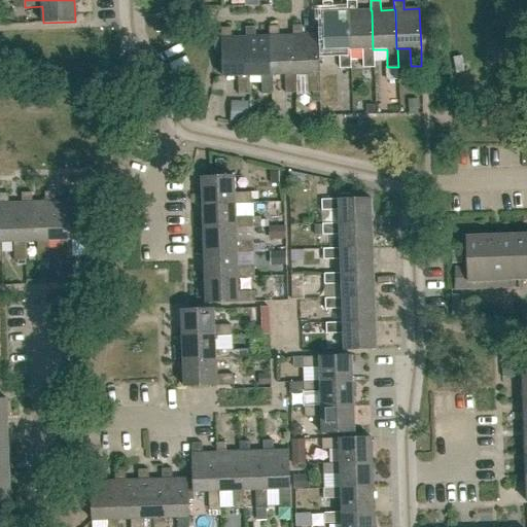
[(349,50),(348,11),(347,11),(332,11),(332,1),(323,2),(325,51),(340,50),(340,69),(351,69),(351,50),(349,50)]
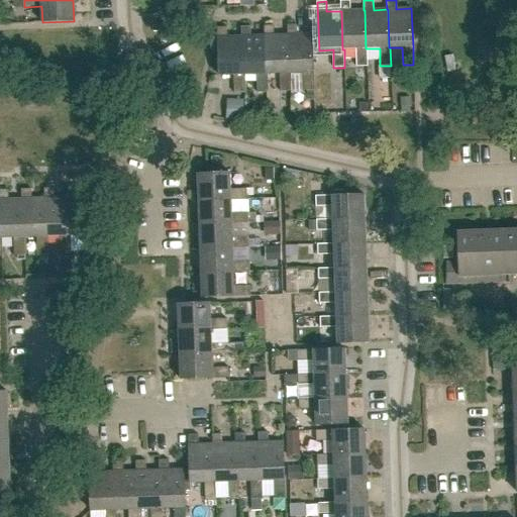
[(365,10),(364,10),(350,10),(350,1),(340,1),(340,11),(341,11),(342,49),(344,49),(356,49),(356,67),(368,67),(368,48),(366,48),(365,10)]
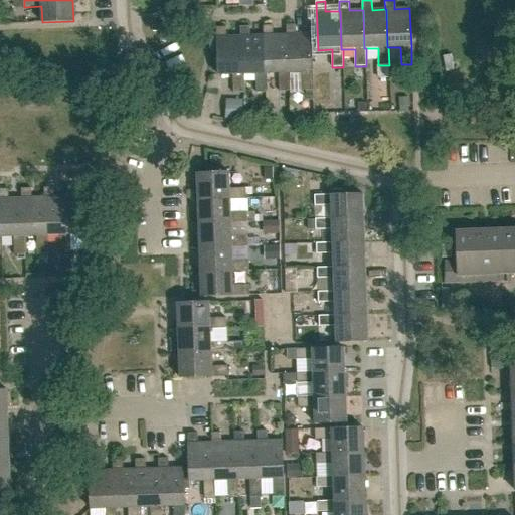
[(312,60),(311,50),(311,34),(297,34),(296,24),(287,25),(287,35),(288,35),(288,72),(290,73),(302,72),(302,91),(313,91),(313,72),(312,72),(312,60)]
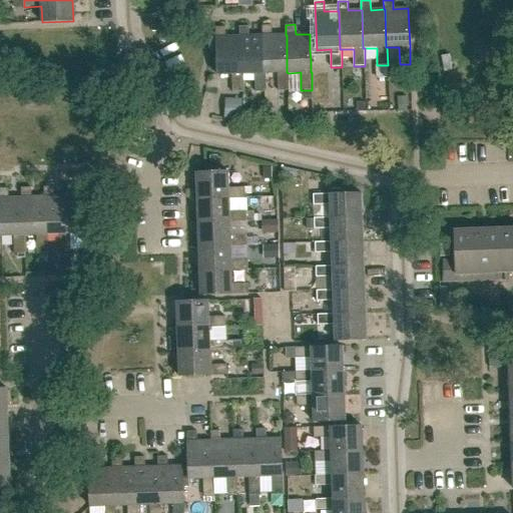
[(287,35),(286,35),(273,35),(272,25),(263,25),(263,36),(265,73),(266,74),(278,73),(279,91),(290,90),(289,73),(287,72),(287,35)]
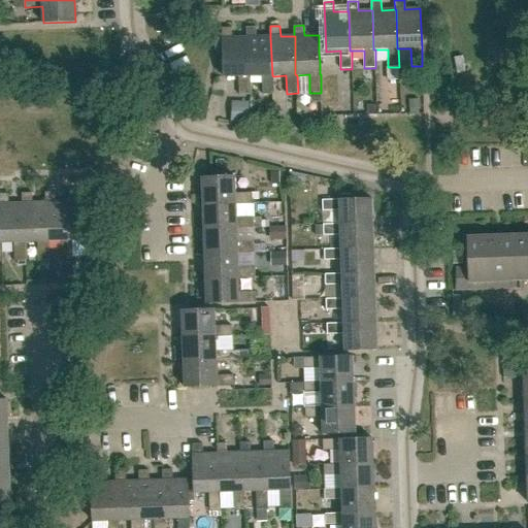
[(270,37),(257,37),(256,27),(246,27),(246,37),(248,37),(249,76),(250,76),(262,76),(263,95),(274,94),(273,76),(272,75),(270,37)]
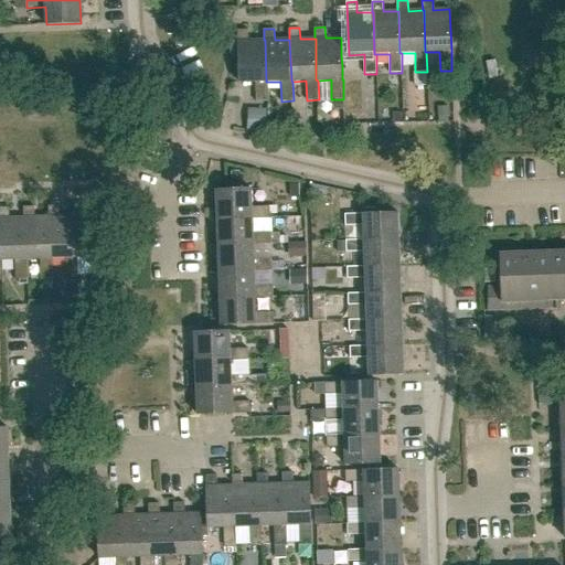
[(265,40),(264,40),(248,41),(247,30),(237,30),(238,41),(230,41),(231,54),(238,54),(240,83),(255,83),(255,102),(268,102),(267,82),(266,82),(265,40)]
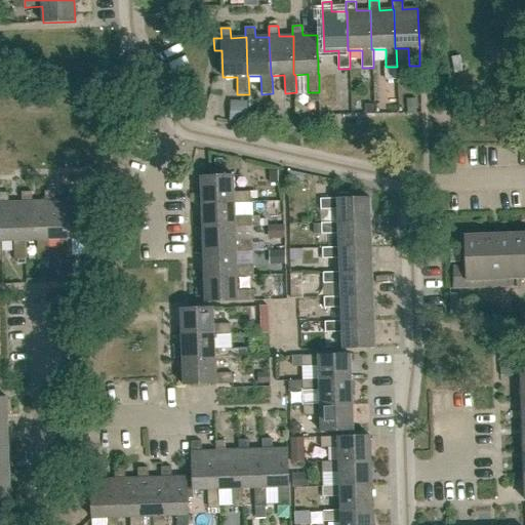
[(234,102),(233,122),(248,123),(249,103),(234,102)]
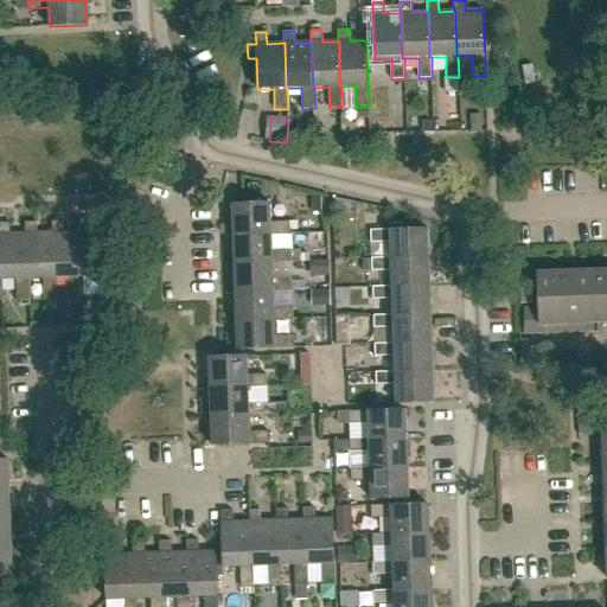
[(272,234),(272,235),(291,234),(289,222),(272,223),(270,204),(232,205),(234,235),(272,234)]
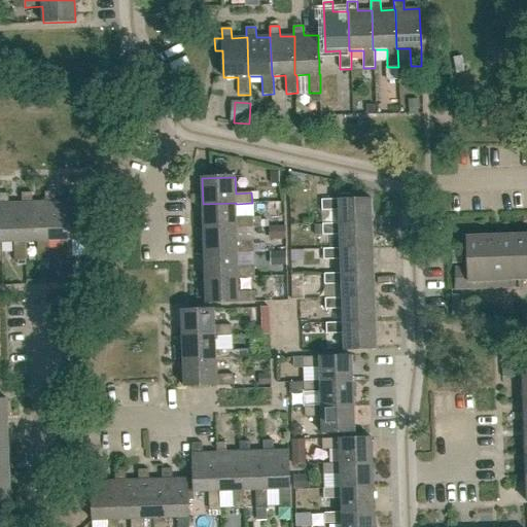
[(70,240),(71,240),(83,240),(84,257),(96,257),(94,200),(79,201),(78,190),(69,190),(69,201),(70,240)]
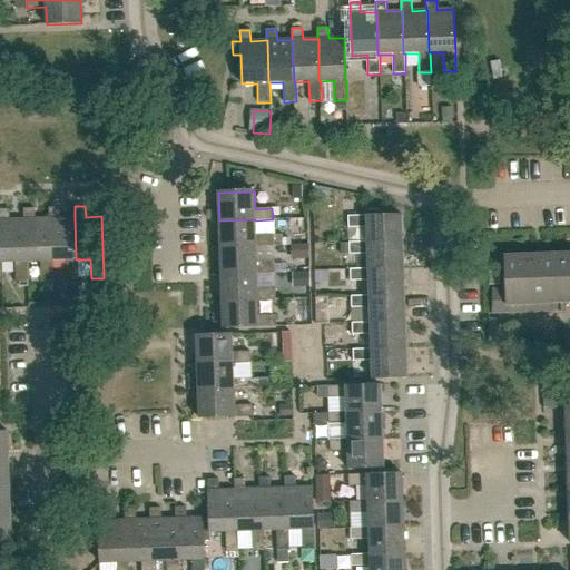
[(50,261),(49,218),(35,218),(35,207),(23,208),(23,219),(26,262),(27,262),(40,261),(41,281),(53,281),(52,261),(50,261)]
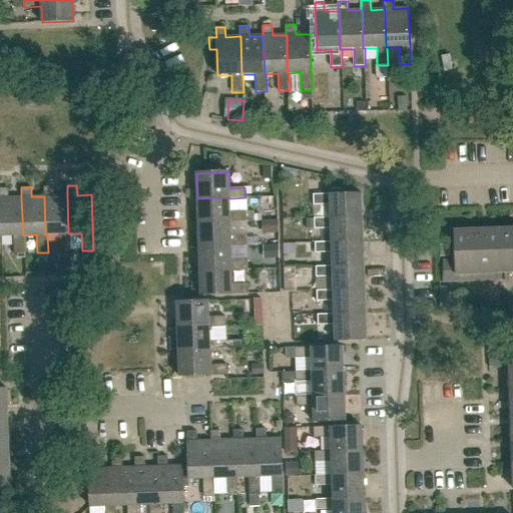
[(68,233),(67,195),(54,196),(54,186),(44,186),(44,196),(45,234),(47,234),(59,233),(59,251),(70,251),(69,233),(68,233)]
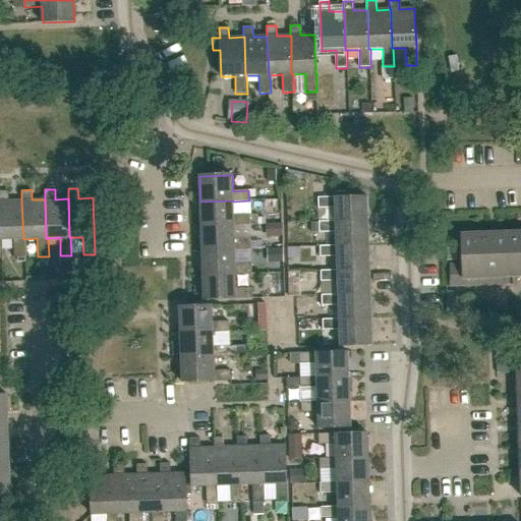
[(23,239),(21,200),(8,200),(8,190),(0,190),(0,239),(2,239),(13,239),(14,257),(25,257),(24,239),(23,239)]
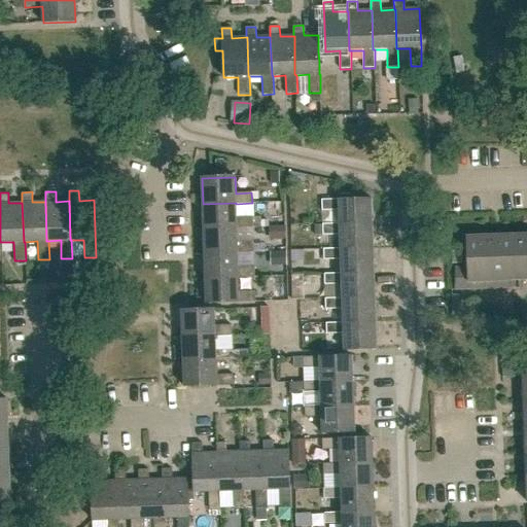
[(340,225),(373,224),(372,199),(339,201),(339,200),(321,201),(322,211),(339,210),(340,224),(340,225)]
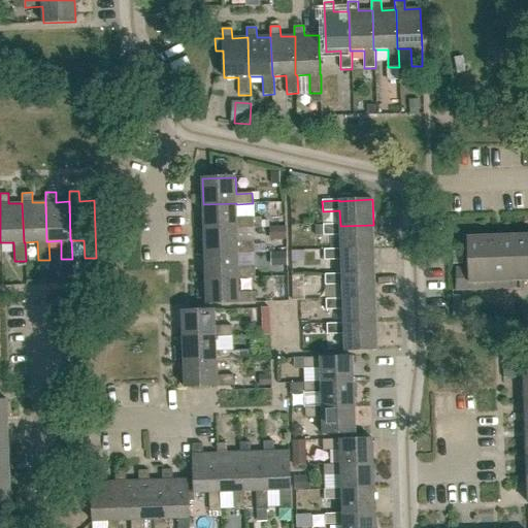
[(236,204),(236,203),(203,204),(203,229),(237,228),(254,228),(253,218),(236,219),(236,204)]
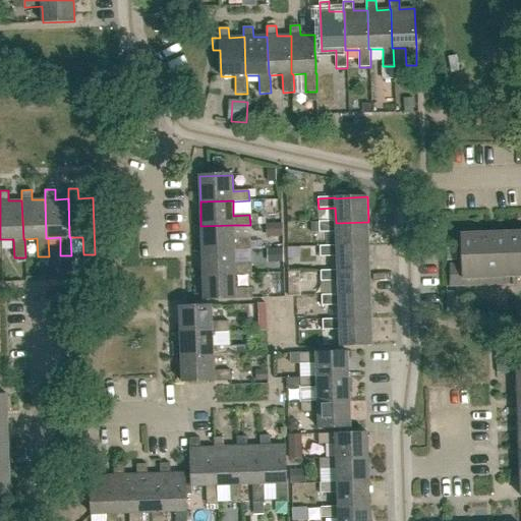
[(368,246),(368,222),(336,223),(336,222),(320,223),(320,233),(336,232),(336,246),(336,247),(368,246)]
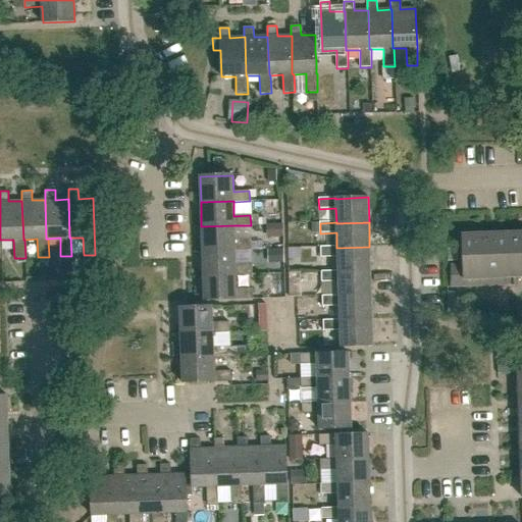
[(235,241),(235,225),(201,226),(202,251),(235,250),(236,251),(252,250),(251,240),(235,241)]
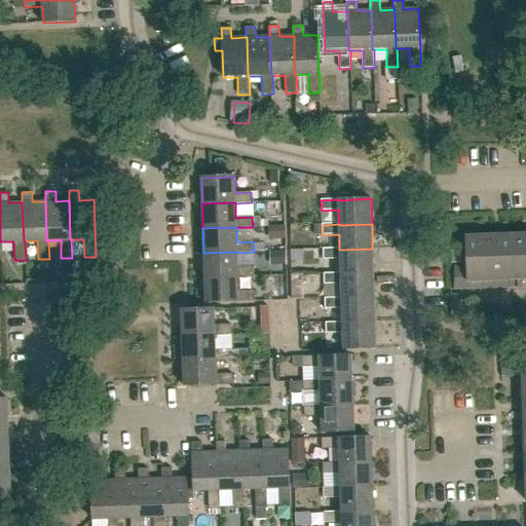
[(525,234),(464,236),(465,267),(454,268),(454,290),(491,289),(491,280),(525,279),(525,234)]
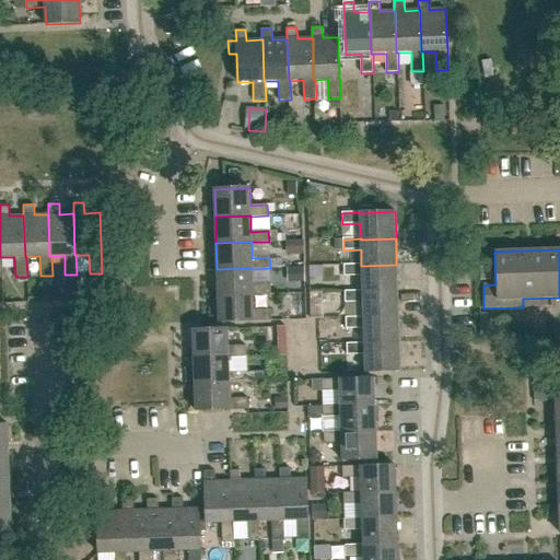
[(397,291),(396,265),(361,266),(361,265),(343,266),(345,277),(362,276),(362,291),(362,292),(397,291)]
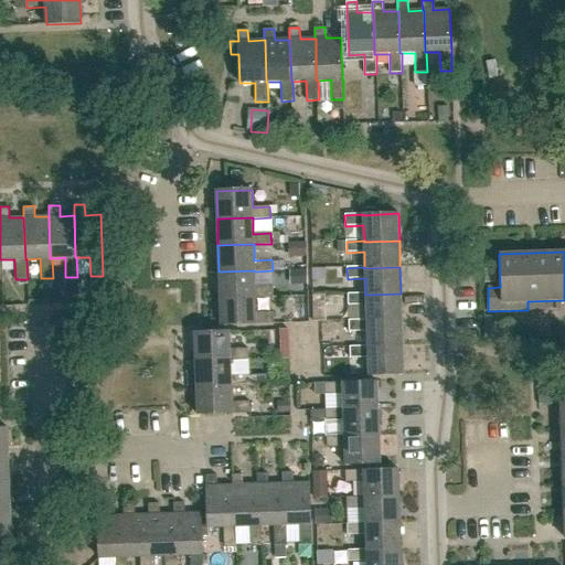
[(255,287),(255,272),(254,270),(219,272),(220,298),(255,296),(255,298),(274,297),(273,286),(255,287)]
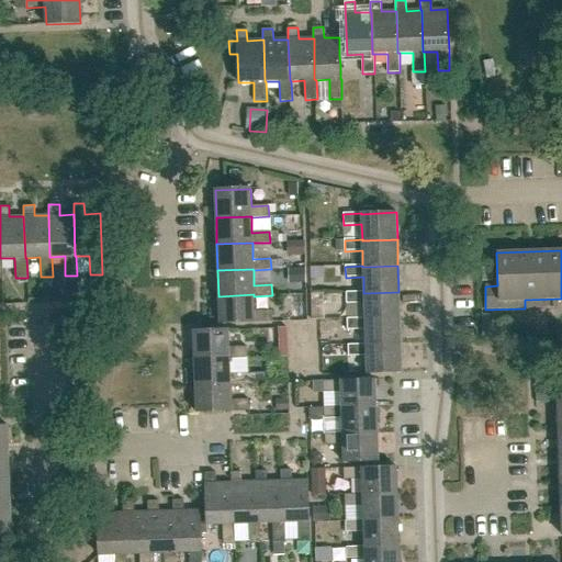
[(364,319),(400,318),(398,292),(363,293),(363,292),(346,293),(347,304),(364,304),(364,318),(364,319)]
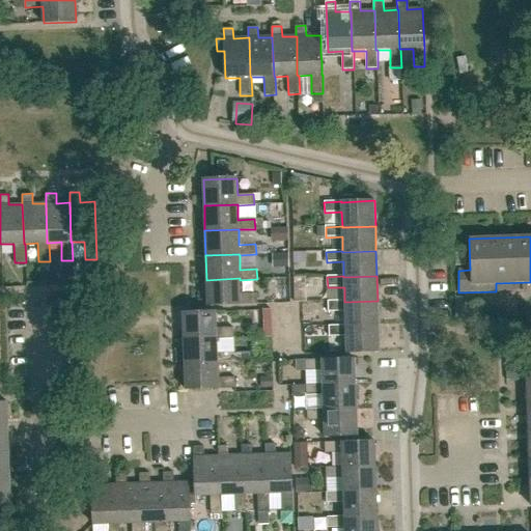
[(241,295),(240,280),(240,278),(206,280),(207,306),(240,305),(258,304),(257,294),(241,295)]
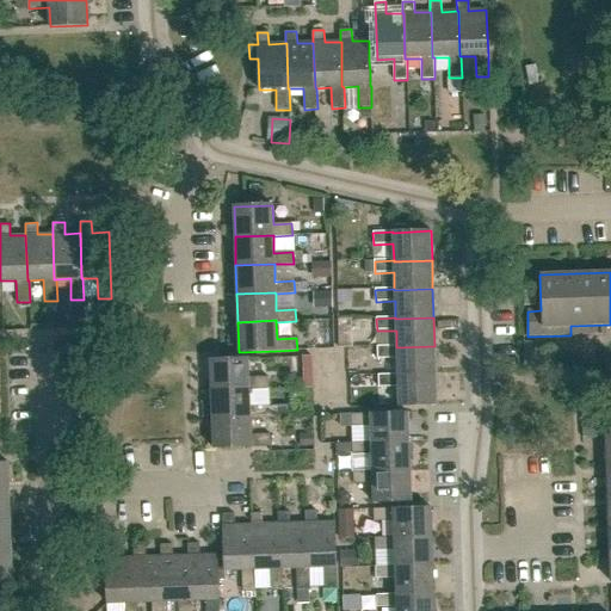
[(436,375),(434,346),(396,347),(396,346),(377,347),(378,359),(396,358),(397,375),(397,376),(436,375)]
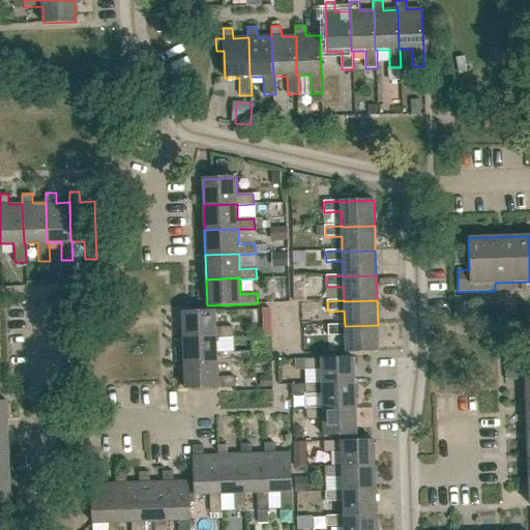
[(270,310),(262,310),(262,336),(271,336),(270,310)]
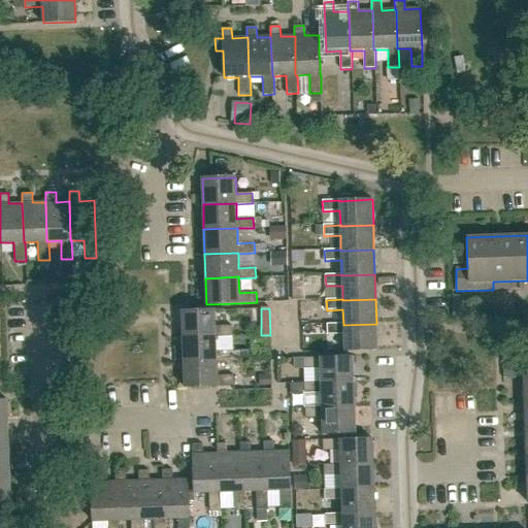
[(216,335),(216,336),(232,336),(231,326),(216,326),(216,309),(182,310),(183,336),(216,335)]
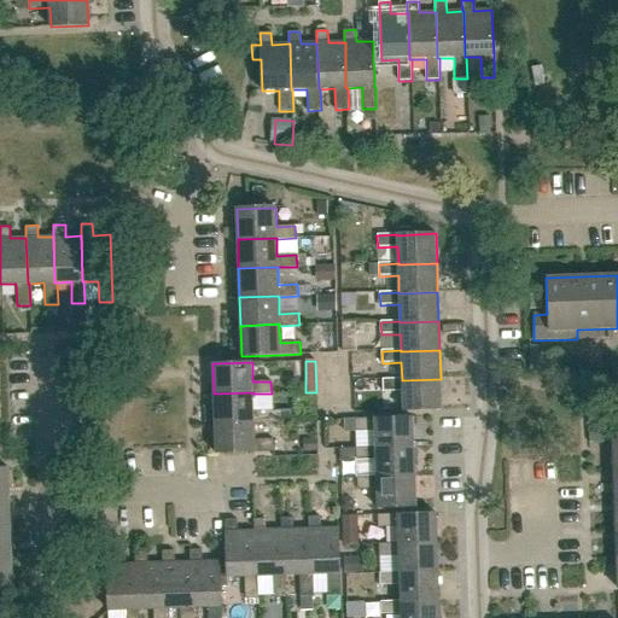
[(402,380),(402,379),(383,380),(383,392),(402,391),(403,410),(442,409),(441,379),(402,380)]
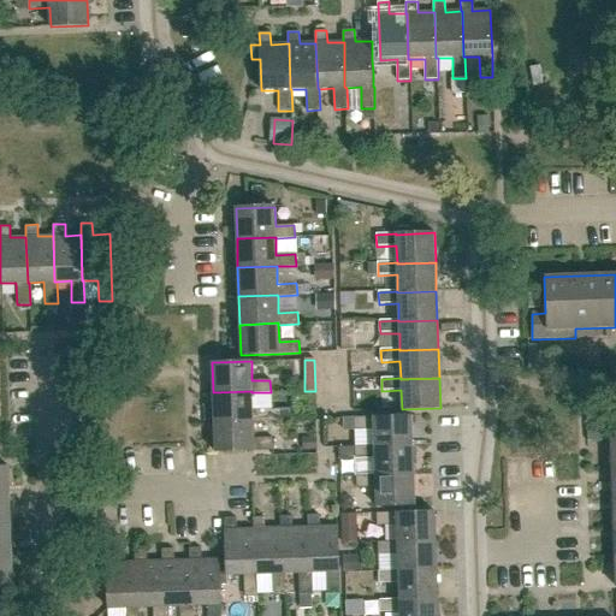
[(252,391),(213,392),(214,421),(253,420),(253,421),(290,420),(290,408),(253,409),(252,392),(252,391)]
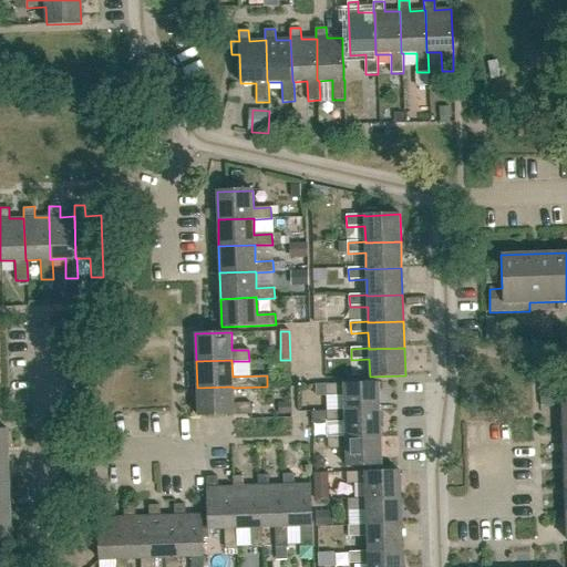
[(538,405),(554,405),(554,382),(538,379),(538,405)]
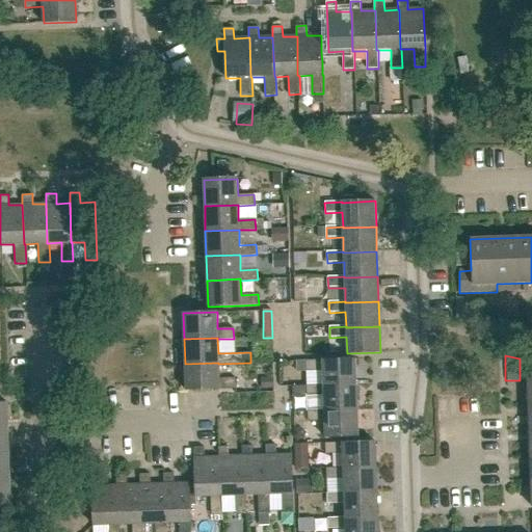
[(323,386),(323,387),(356,386),(355,360),(322,361),(306,361),(307,371),(323,370),(323,386)]
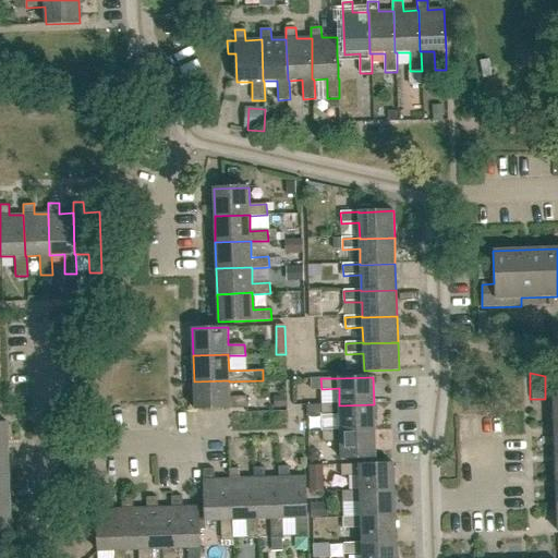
[(230,397),(229,381),(229,380),(194,381),(195,409),(229,408),(247,408),(246,396),(230,397)]
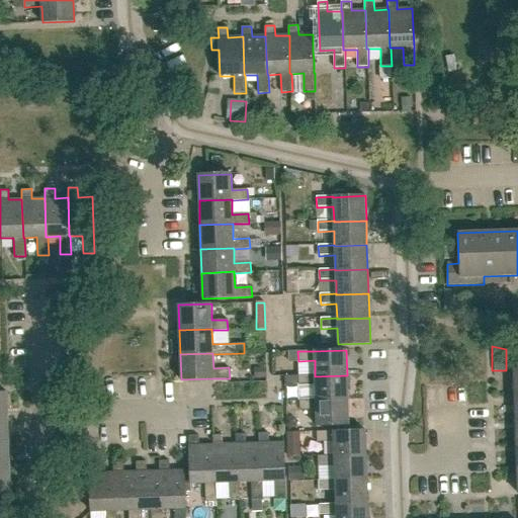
[(316,400),(315,401),(348,400),(347,375),(315,376),(315,375),(288,375),(288,385),(315,384),(316,400)]
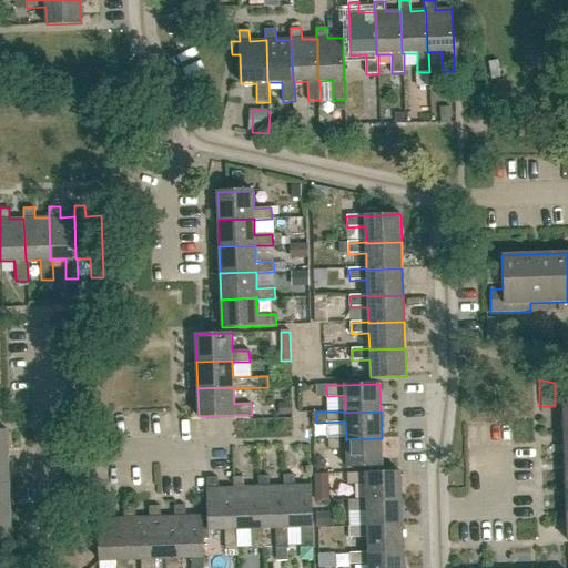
[(382,438),(345,439),(346,438),(328,438),(328,449),(346,449),(347,467),(382,466),(382,438)]
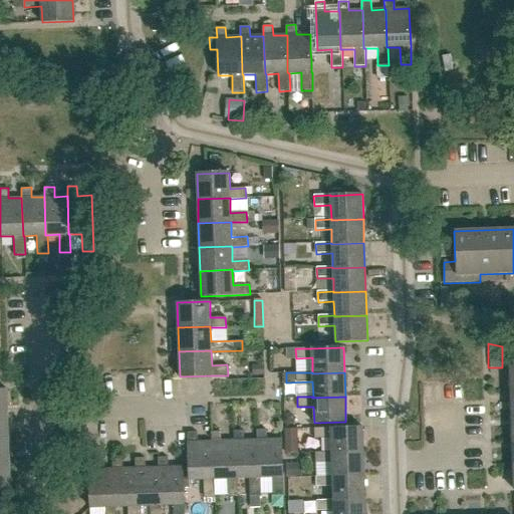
[(0,439),(8,439),(7,415),(0,415),(0,439)]
